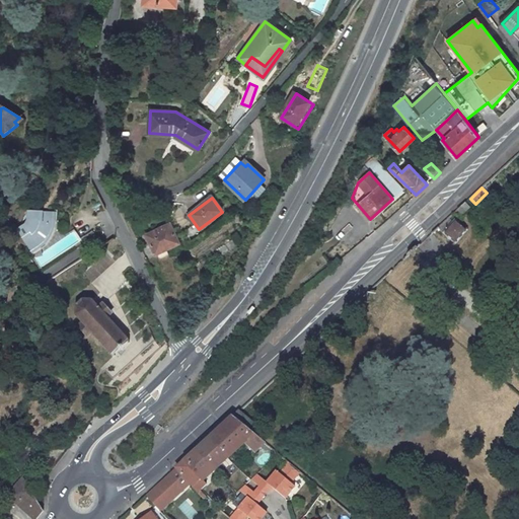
[(465,203),(460,208),(464,212),(469,207),(465,203)]
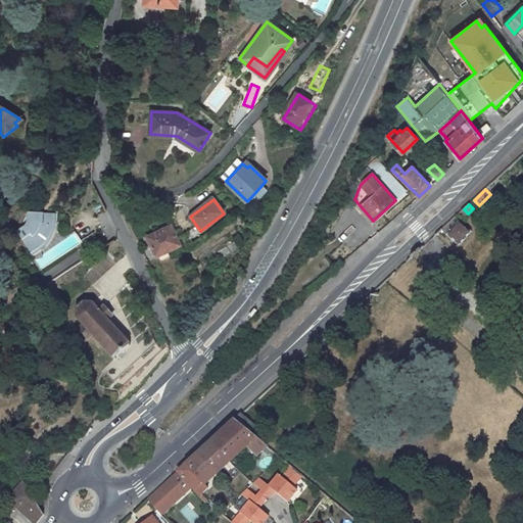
[(28,212),(15,230),(31,251),(50,238),(53,215),(28,212)]
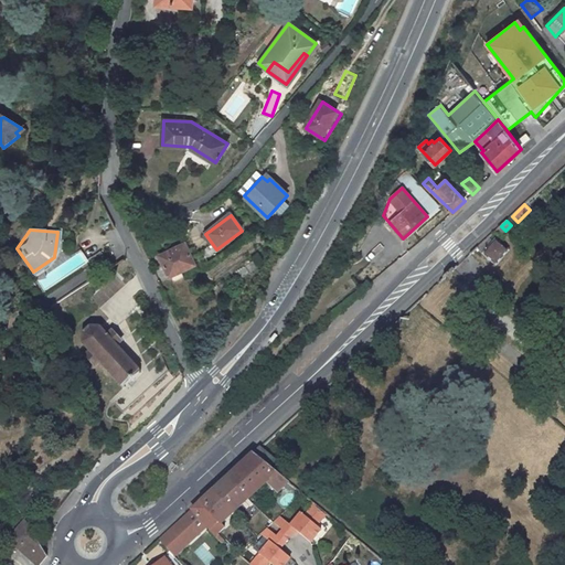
[(482,255),(496,266),(508,252),(496,240),(492,243),(487,238),(478,247),(484,253),(482,255)]
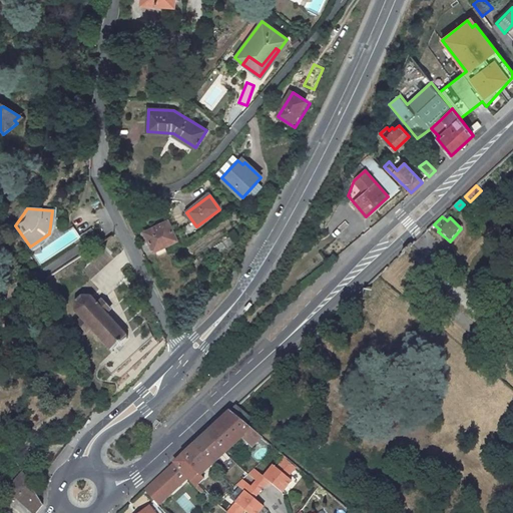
[(74,240),(77,244),(93,234),(96,230),(87,219),(74,227),(80,236),(74,240)]
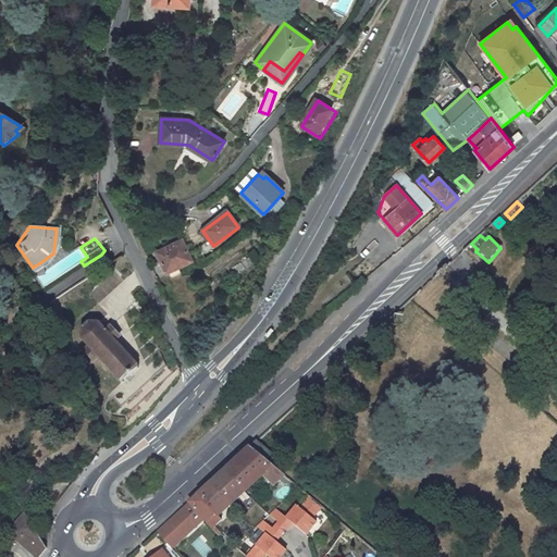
[(166,272),(192,261),(182,240),(170,246),(171,248),(158,254),(166,272)]
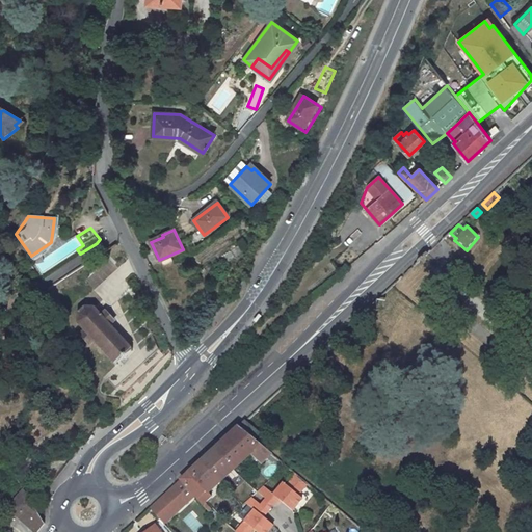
[(218,259),(233,249),(229,243),(214,253),(218,259)]
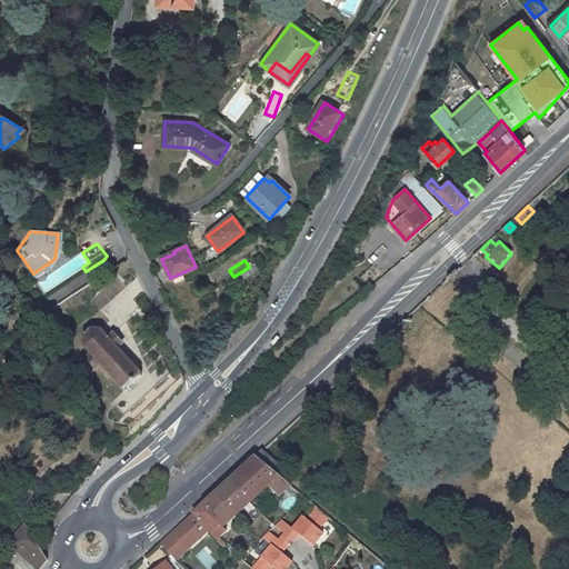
[(125,390),(139,377),(140,378),(141,377),(140,376),(140,375),(140,373),(139,375),(132,367),(133,367),(132,365),(131,366),(125,358),(126,357),(125,356),(123,357),(117,349),(121,345),(112,335),(107,339),(100,330),(101,329),(99,329),(99,330),(91,330),(91,329),(90,329),(90,330),(85,335),(83,335),(82,337),(83,337),(83,345),(82,346),(83,346),(90,353),(85,358),(95,369),(100,365),(107,372),(106,372),(107,375),(108,373),(115,380),(113,381),(115,382),(116,382),(122,390),(121,390),(122,392),(123,390),(125,391),(126,390),(125,390)]
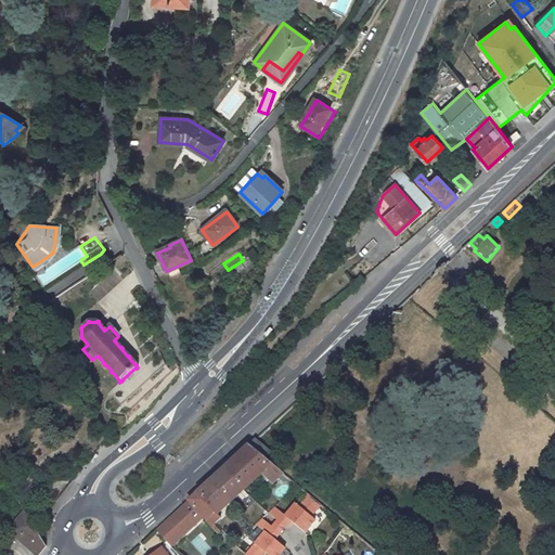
[(271,452),(255,439),(248,446),(266,460),(271,452)]
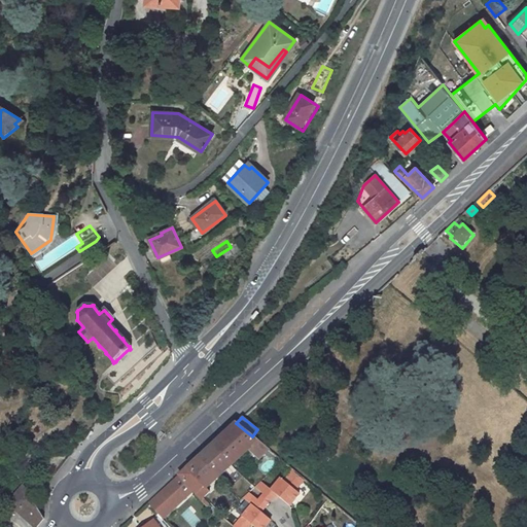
[(252,436),(236,423),(212,445),(232,465),(249,450),(259,459),(269,451),(252,436)]
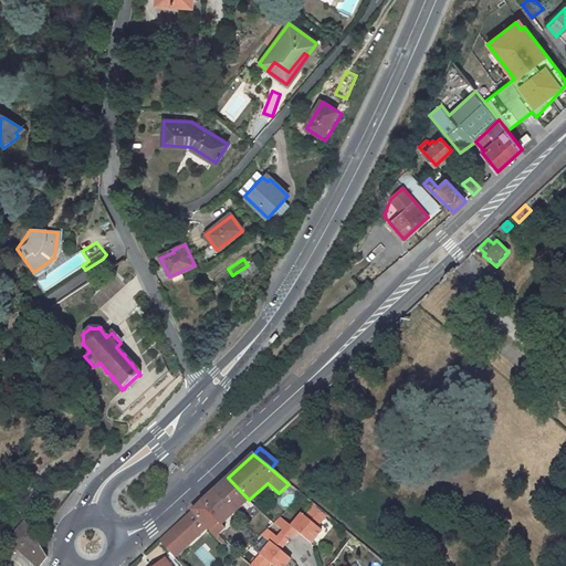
[(228,478),(215,490),(236,512),(249,500),(228,478)]
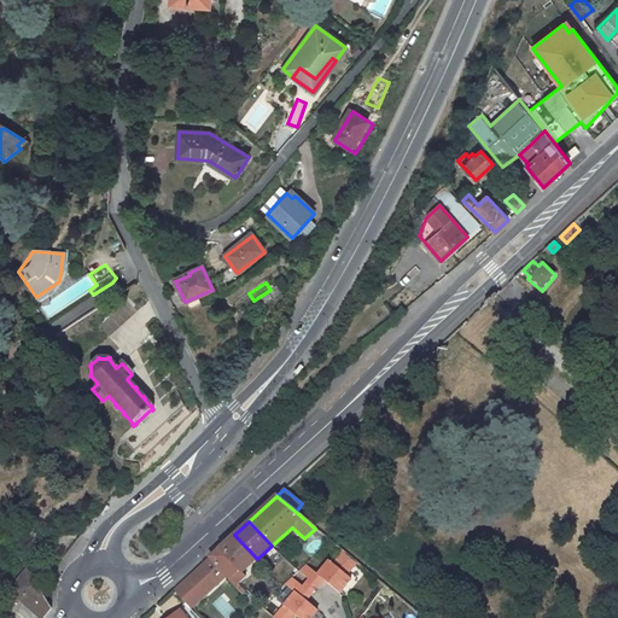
[(234,535),(220,548),(242,573),(257,559),(234,535)]
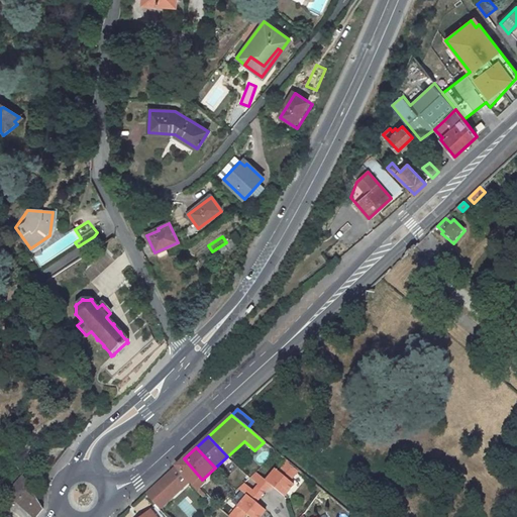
[(184,458),(176,467),(198,490),(200,488),(206,483),(202,480),(184,458)]
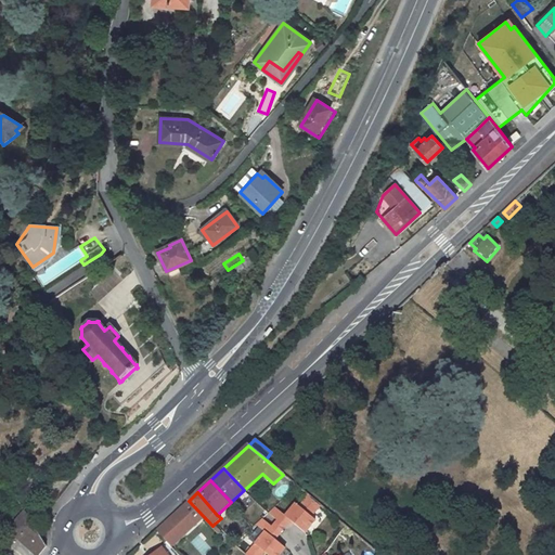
[(321,506),(310,497),(301,508),(297,505),(287,516),(275,507),(269,513),(278,520),(286,527),(292,520),(306,532),(317,520),(313,517),(321,506)]
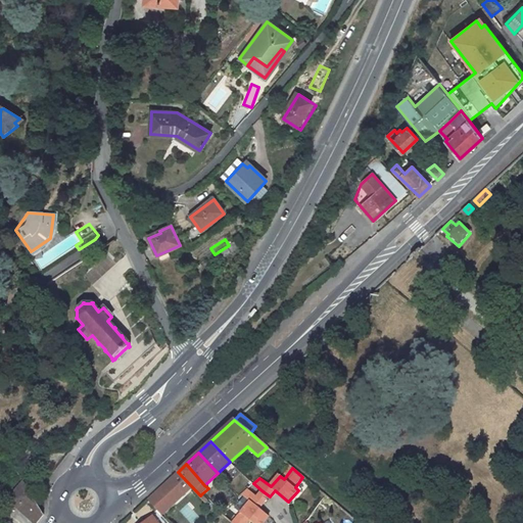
[(176,473),(147,500),(160,515),(191,489),(176,473)]
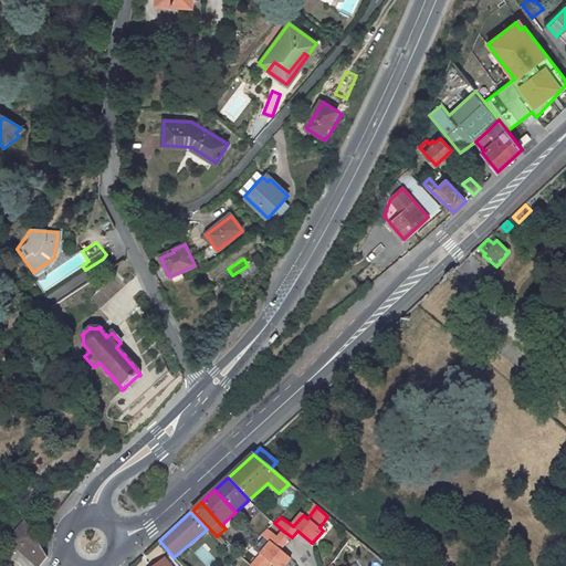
[(9,542),(35,565),(39,565),(46,557),(44,553),(25,522),(9,542)]
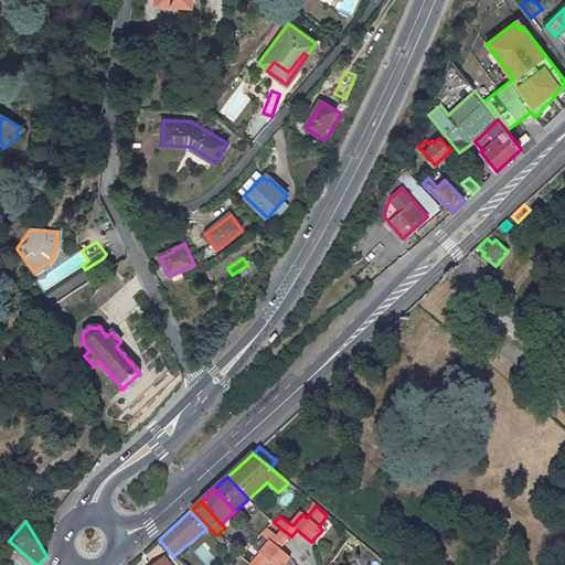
[(280,548),(276,545),(281,540),(277,535),(268,529),(262,533),(265,535),(272,541),(260,554),(251,564),(269,564),(272,563),(274,564),(287,564),(292,558),(280,548)]
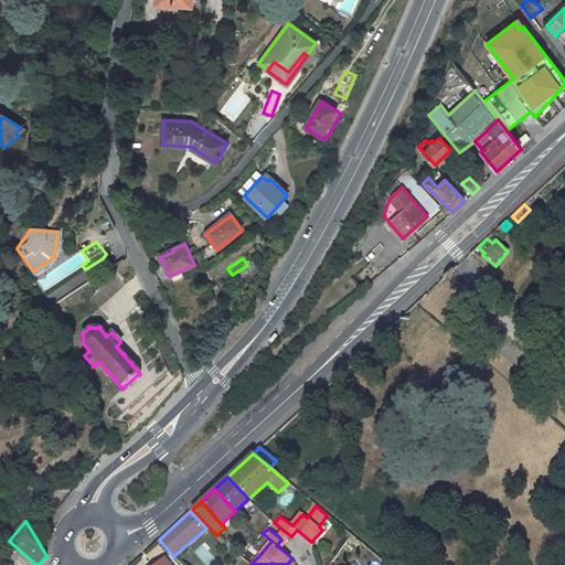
[(291,536),(283,530),(277,535),(281,540),(286,543),(291,536)]
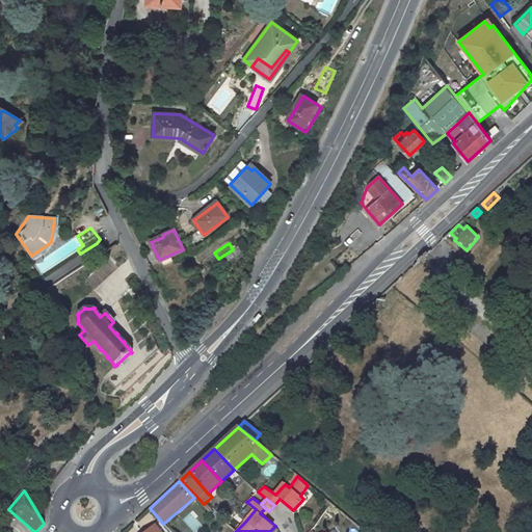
[(245,522),(256,509),(249,504),(240,516),(245,522)]
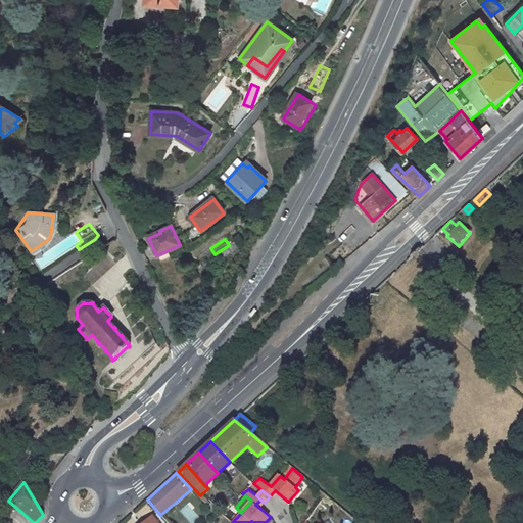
[(265,503),(260,500),(255,505),(259,508),(265,503)]
